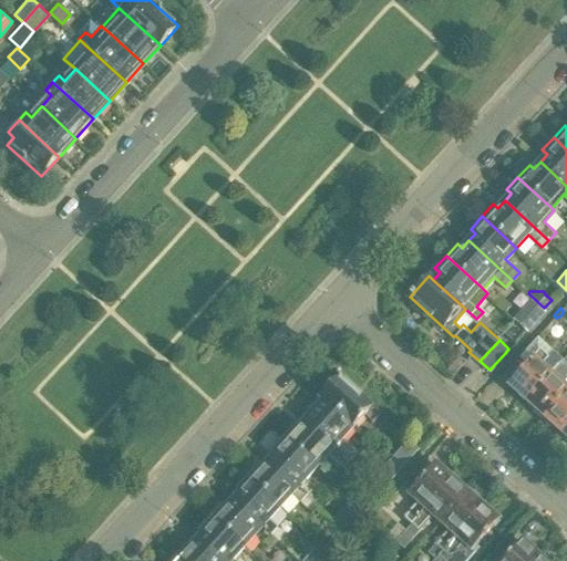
[(538,349),(507,382),(525,398),(535,387),(549,372),(562,357),(563,356),(553,349),(546,356),(538,349)]
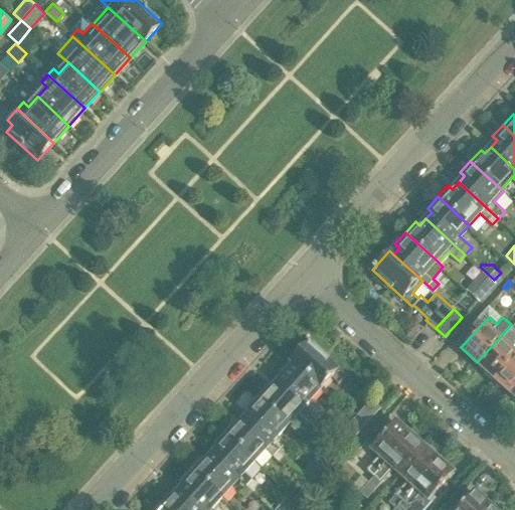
[(404,334),(410,339),(421,327),(415,322),(404,334)]
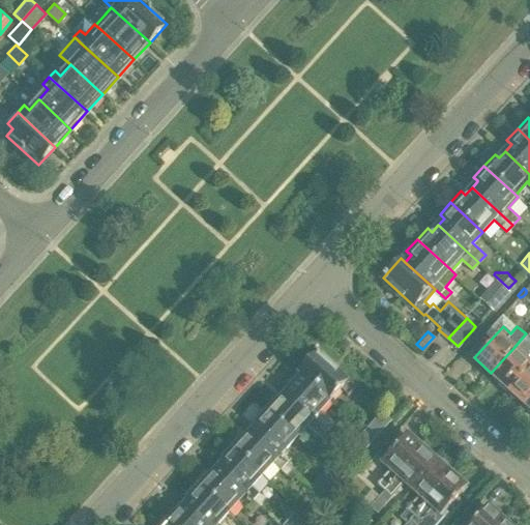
[(500,362),(491,373),(499,380),(498,381),(506,388),(507,387),(529,362),(529,339),(525,334),(513,348),(500,362)]
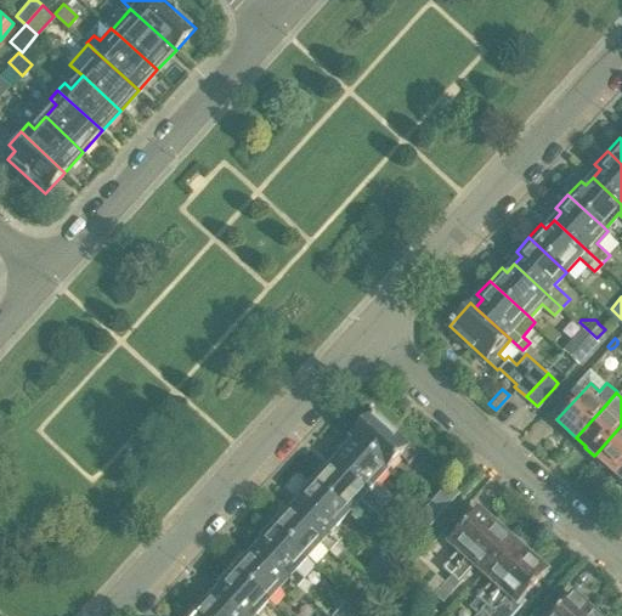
[(351,434),(386,467),(399,453),(408,463),(418,452),(372,411),(351,434)]
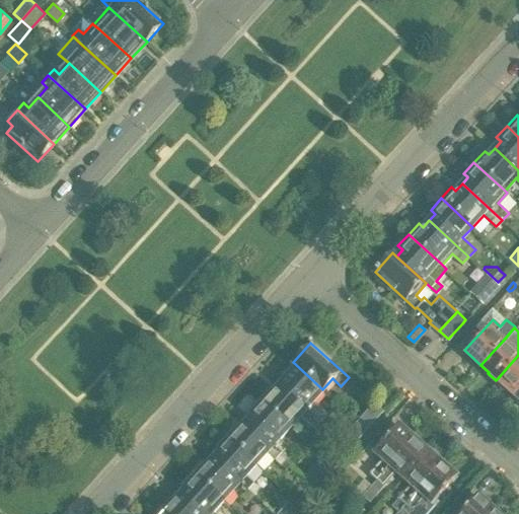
[(518,355),(497,379),(498,384),(503,388),(508,388),(512,392),(513,394),(518,387),(518,355)]
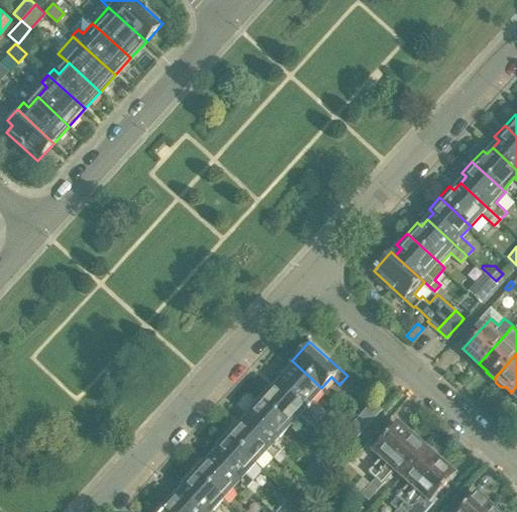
[(311,399),(321,388),(292,361),(281,372),(285,375),(279,382),(318,418),(325,411),(311,399)]
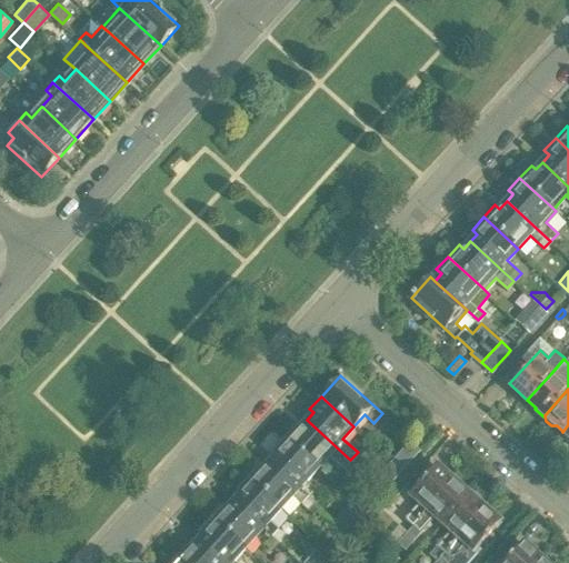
[(296,423),(285,436),(318,466),(329,453),(345,466),(350,460),(307,420),(300,428),(296,423)]
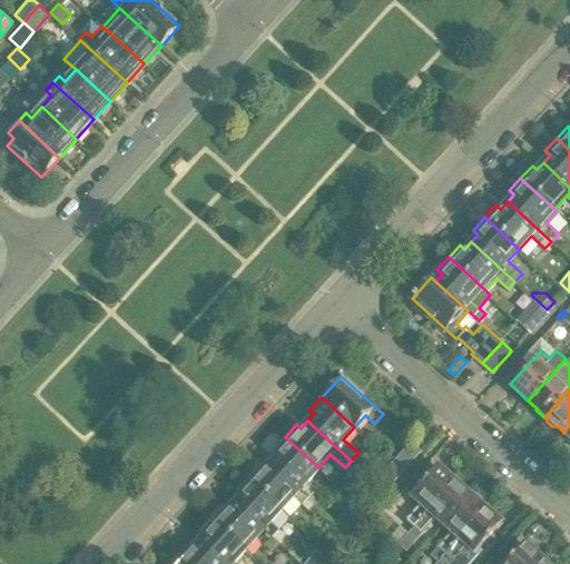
[(307,480),(318,467),(285,437),(273,449),(277,453),(271,461),(315,501),(322,493),(307,480)]
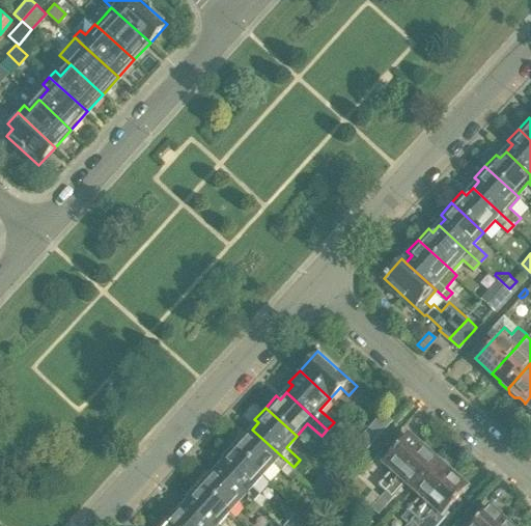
[(365,430),(373,438),(391,418),(382,411),(365,430)]
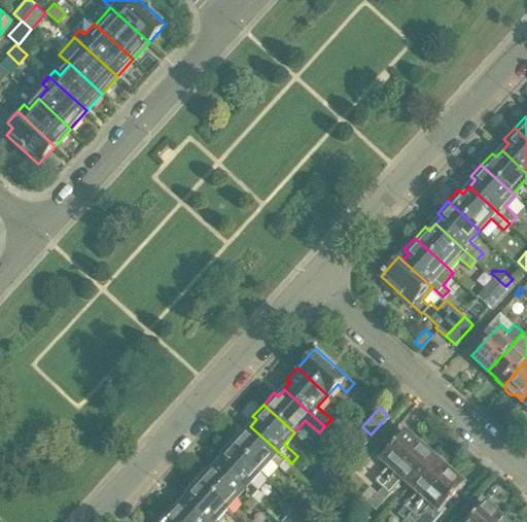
[(285,471),(291,463),(250,426),(243,435),(239,430),(230,441),(260,470),(271,458),(285,471)]
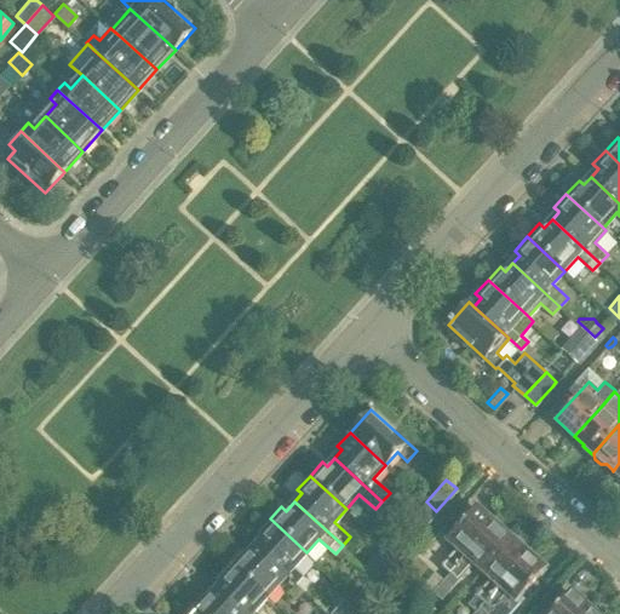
[(423,526),(436,511),(426,501),(413,516),(423,526)]
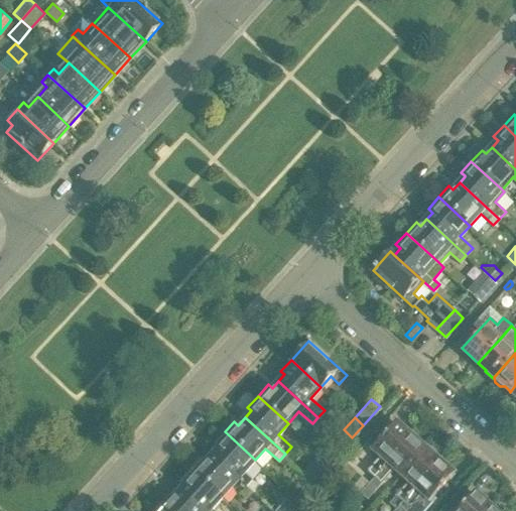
[(381,454),(368,469),(374,475),(375,476),(396,453),(398,454),(405,445),(401,442),(410,433),(396,421),(373,448),(381,454)]
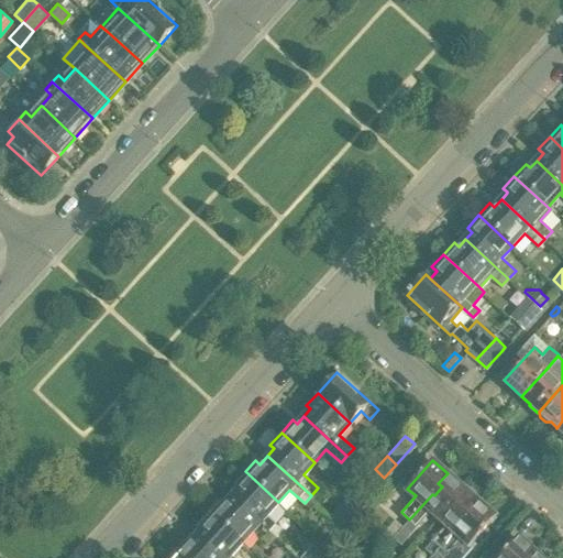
[(267,515),(278,502),(245,471),(233,484),(238,488),(231,495),(275,536),(282,528),(267,515)]
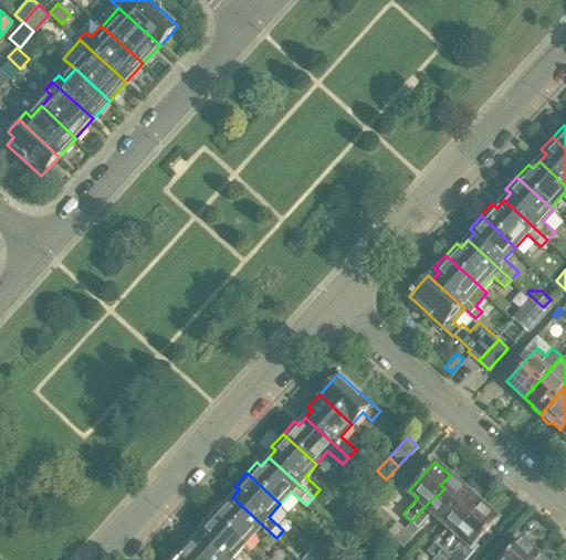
[(435,496),(411,521),(419,527),(432,511),(441,519),(467,490),(451,477),(450,475),(440,485),(444,488),(437,497),(435,496)]
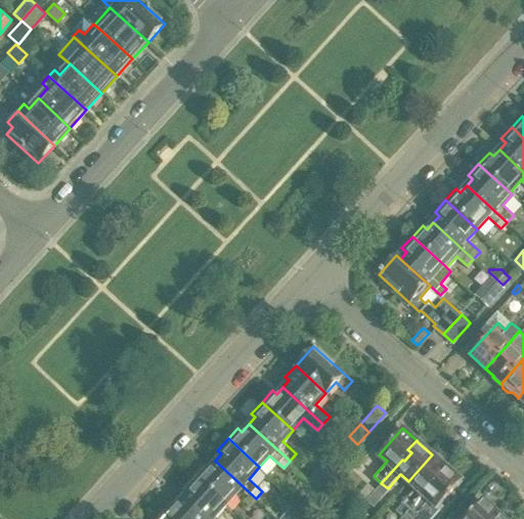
[(342,444),(328,462),(335,469),(350,451),(342,444)]
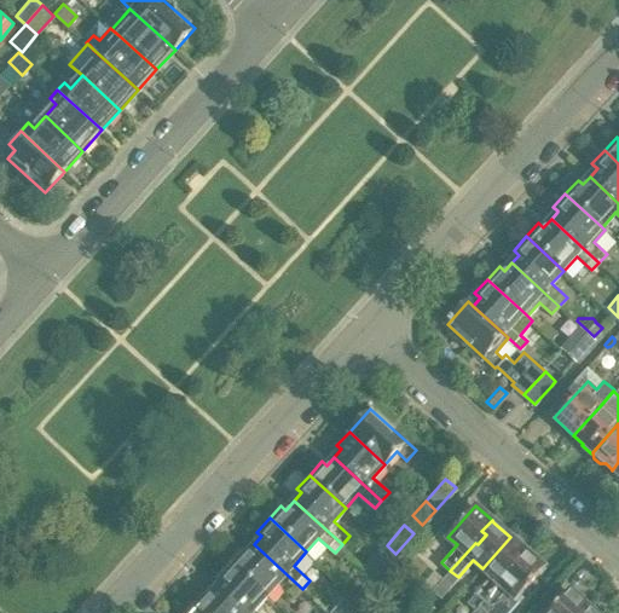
[(475,607),(469,612),(472,612),(478,607),(508,573),(507,572),(515,562),(519,566),(530,554),(527,551),(522,548),(510,537),(482,568),(490,574),(467,601),(475,607)]
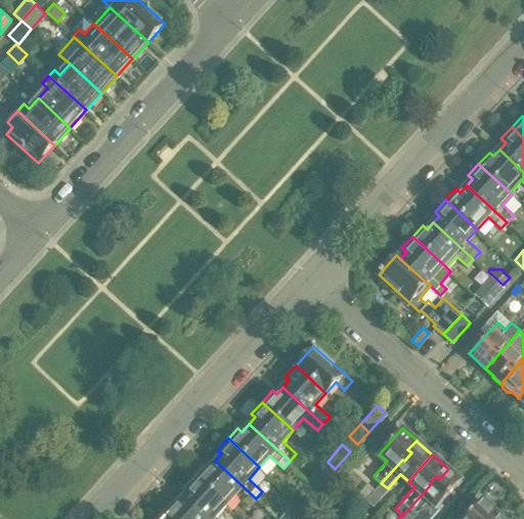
[(312,472),(308,476),(318,485),(322,481),(323,482),(335,469),(328,462),(324,459),(312,472)]
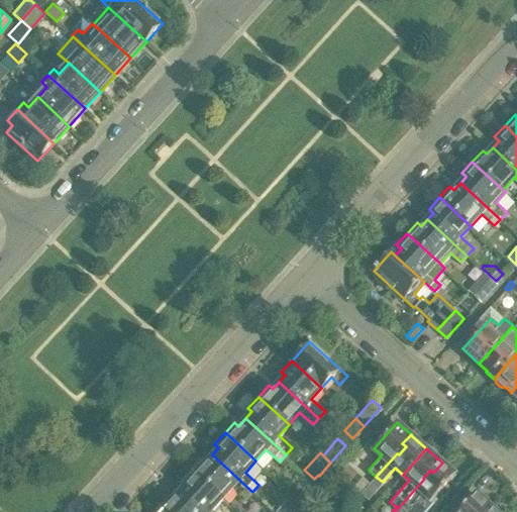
[(246,498),(252,492),(212,454),(205,462),(202,458),(192,470),(222,497),(232,486),(246,498)]
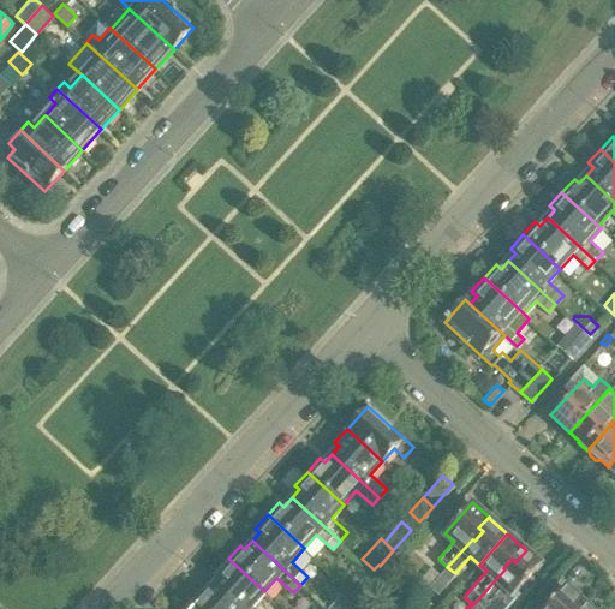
[(407,579),(425,560),(412,549),(395,569),(407,579)]
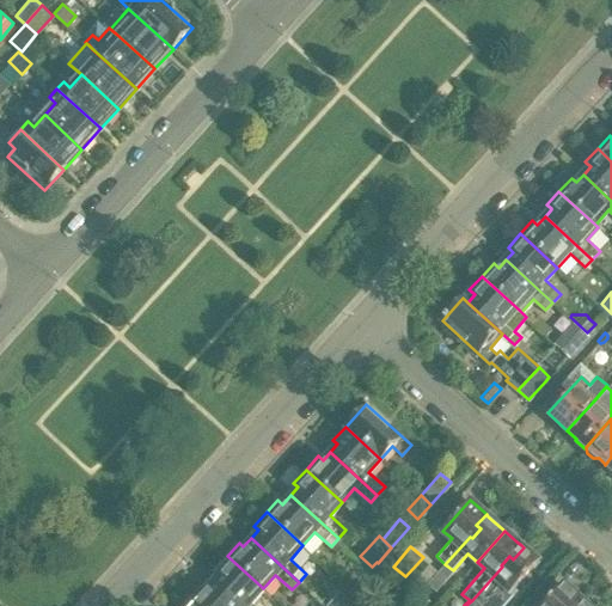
[(466,605),(479,605),(481,605),(482,605),(500,605),(512,594),(509,592),(537,559),(524,548),(513,559),(509,556),(501,565),(502,567),(472,600),(466,605)]
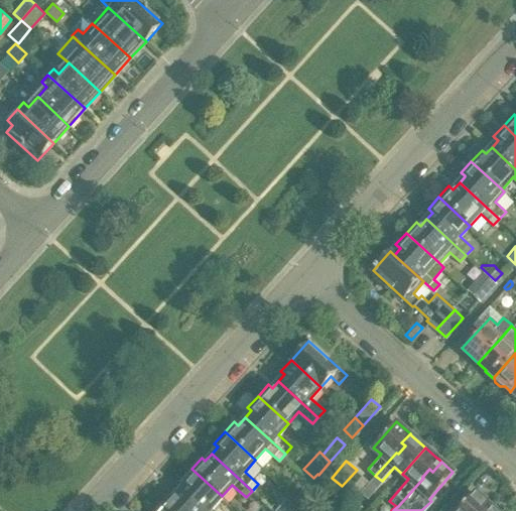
[(215,510),(212,508),(222,496),(191,469),(181,480),(185,483),(178,491),(201,510),(215,510)]
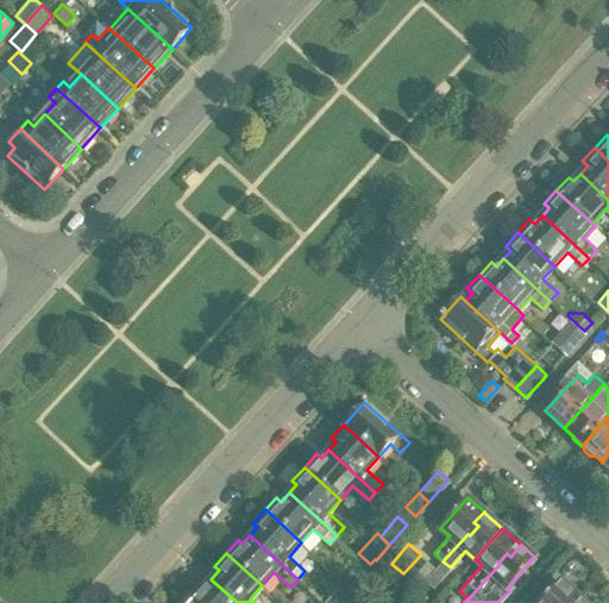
[(418,572),(410,579),(418,585),(424,579),(425,579),(435,567),(427,560),(416,572),(418,572)]
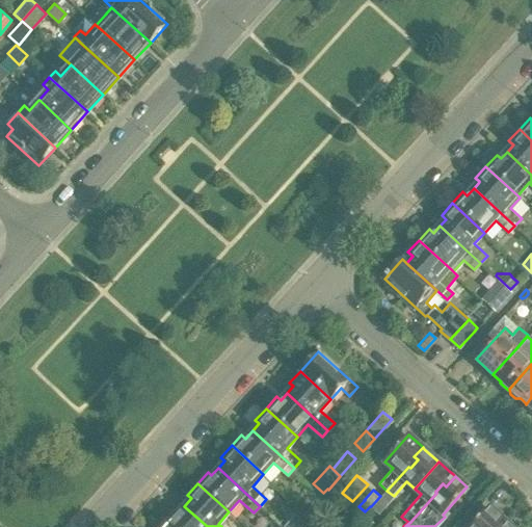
[(380,496),(371,506),(378,514),(394,496),(387,491),(386,490),(380,496)]
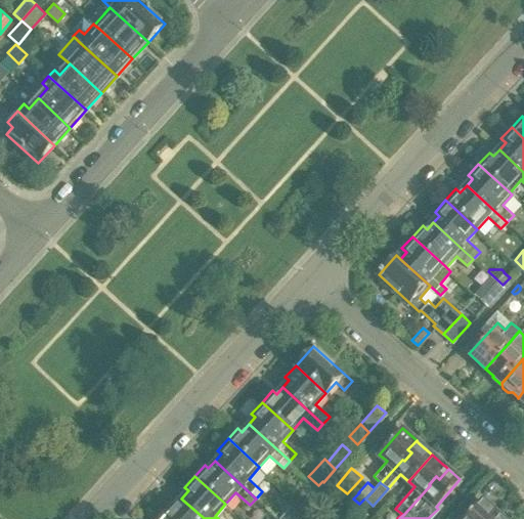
[(204,518),(181,499),(174,506),(170,502),(160,513),(166,518),(204,518)]
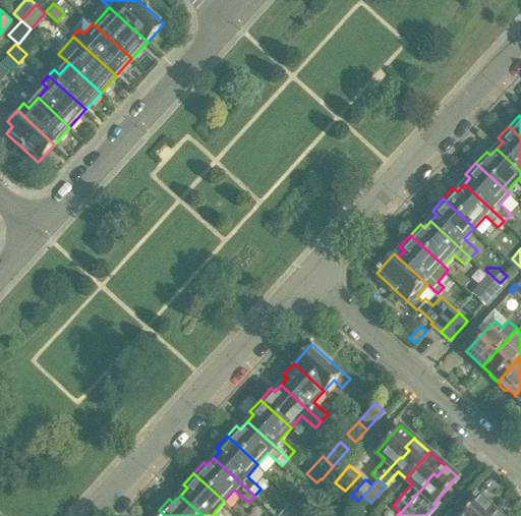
[(460,515),(483,515),(491,508),(478,496),(460,515)]
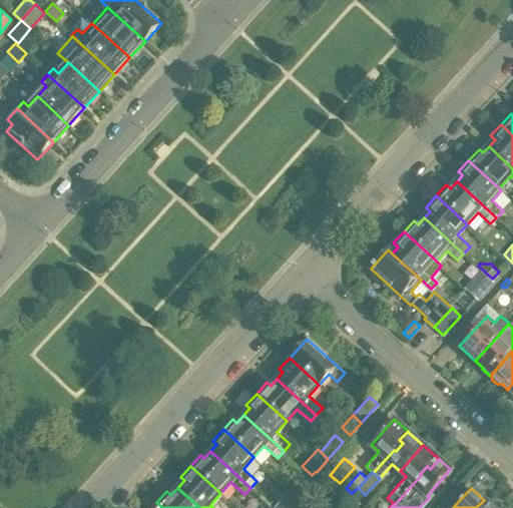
[(283,496),(274,506),(276,507),(291,507),(293,506),(283,496)]
